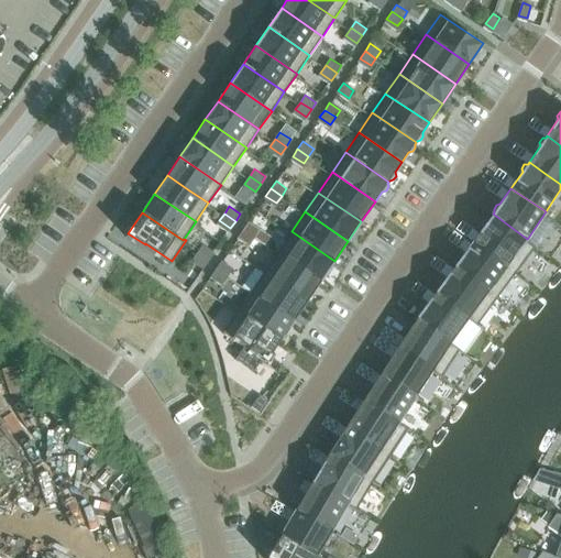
[(527,239),(493,214),(474,240),(516,271),(537,243),(528,238),(527,239)]
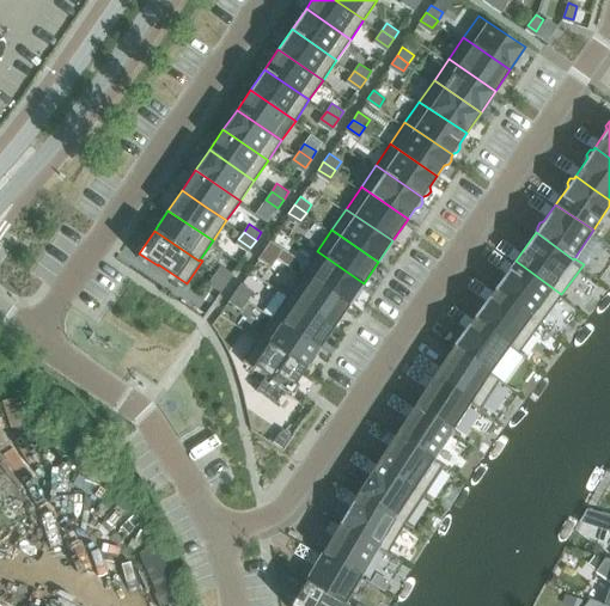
[(270,239),(266,246),(278,255),(282,248),(270,239)]
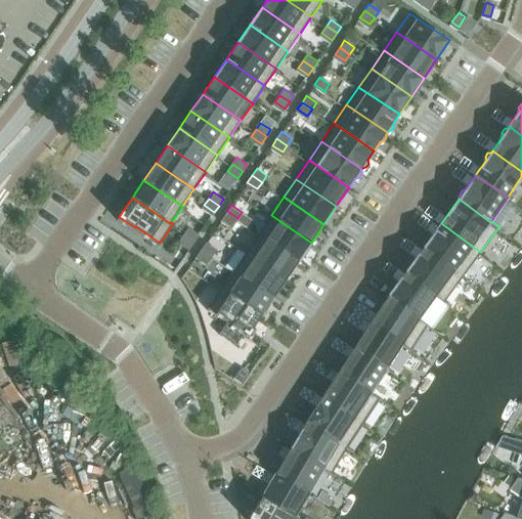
[(227,211),(222,218),(232,225),(237,218),(227,211)]
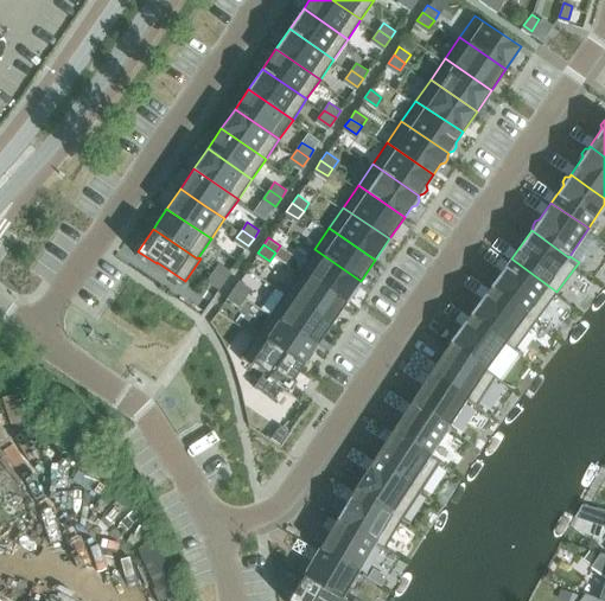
[(361,281),(314,249),(299,270),(346,302),(361,281)]
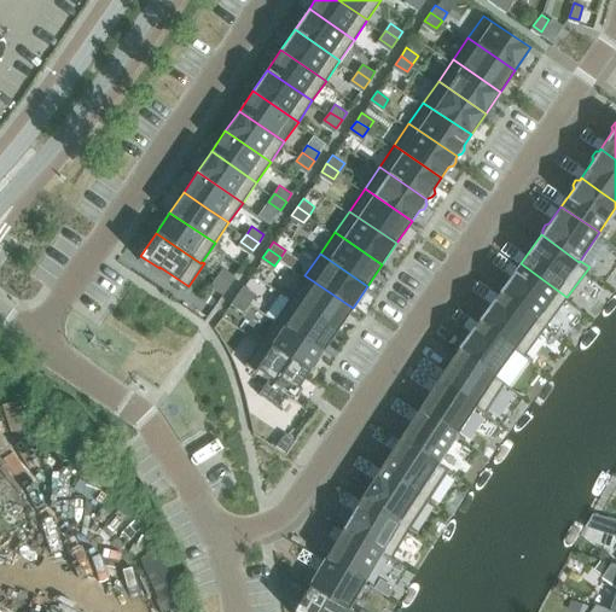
[(546,325),(567,297),(521,263),(500,291),(546,325)]
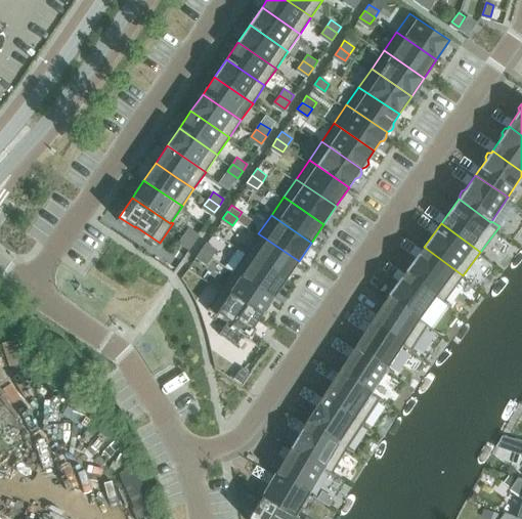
[(189,226),(185,232),(196,240),(200,233),(189,226)]
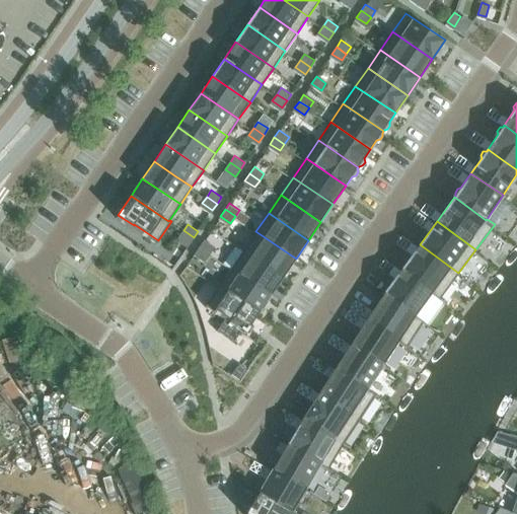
[(183,230),(178,237),(189,244),(194,237),(183,230)]
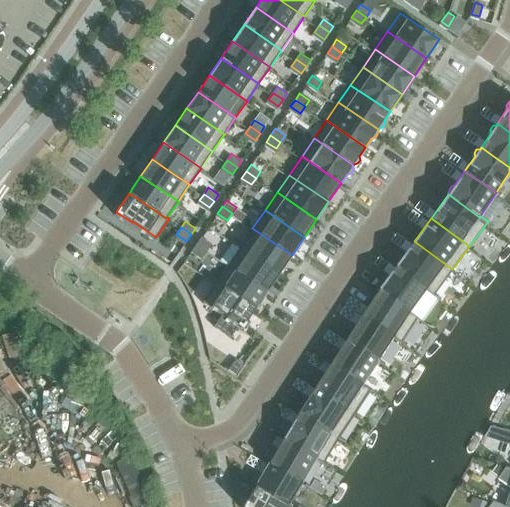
[(292,255),(252,228),(240,246),(279,273),(292,255)]
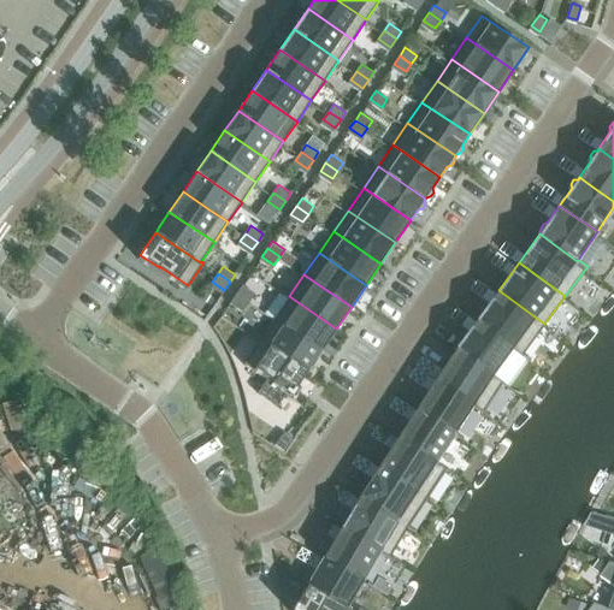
[(243,283),(237,291),(249,300),(255,291),(243,283)]
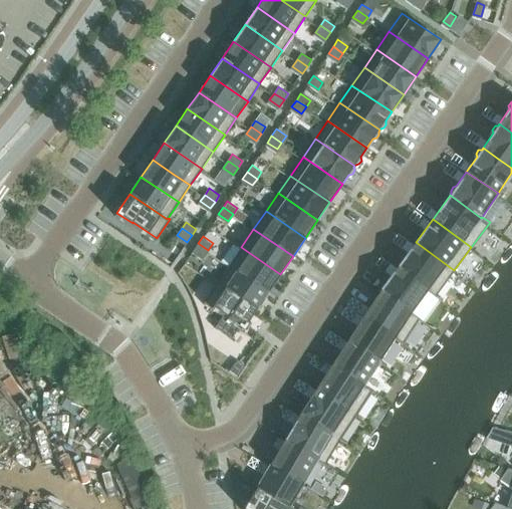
[(437,294),(454,270),(416,242),(399,265),(429,287),(429,288),(437,294)]
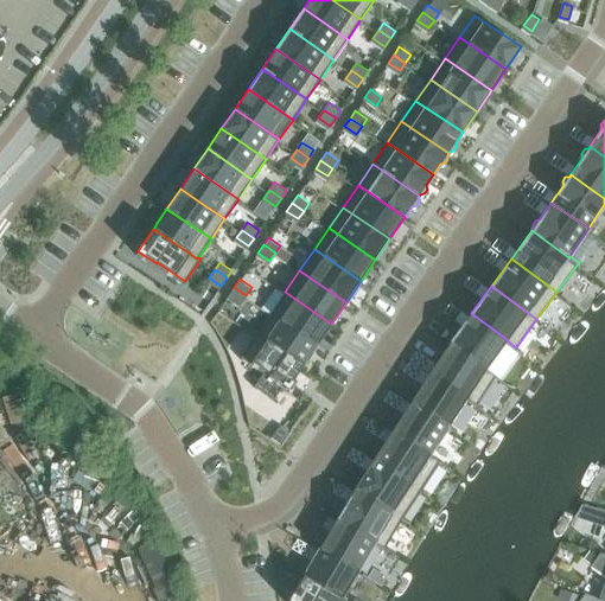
[(234,287),(229,295),(241,302),(246,295),(234,287)]
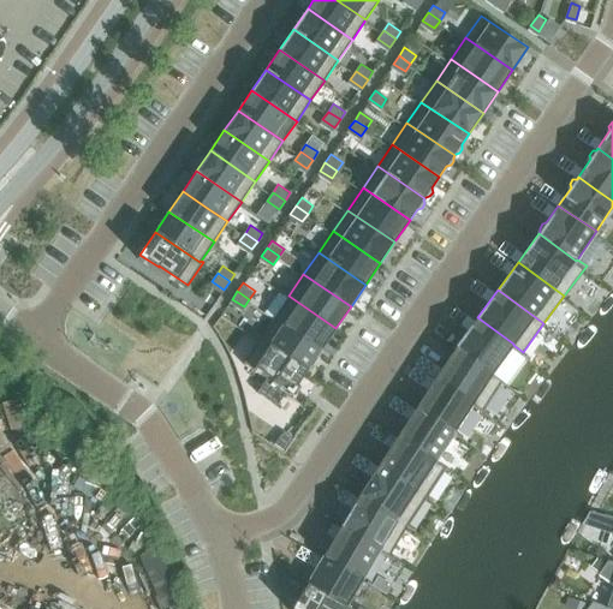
[(321,350),(335,328),(289,296),(274,317),(321,350)]
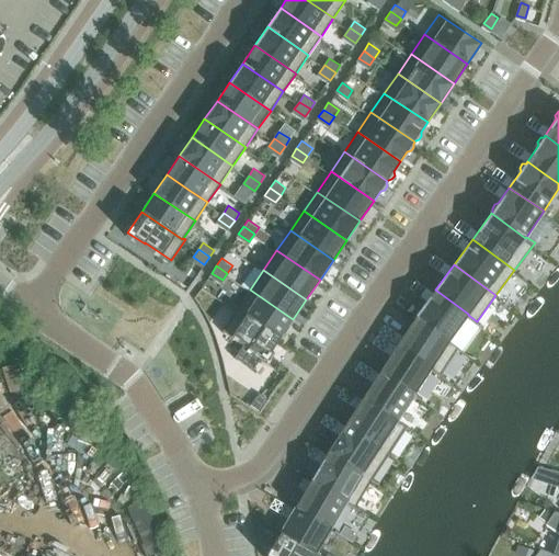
[(293,319),(250,290),(237,309),(280,338),(293,319)]
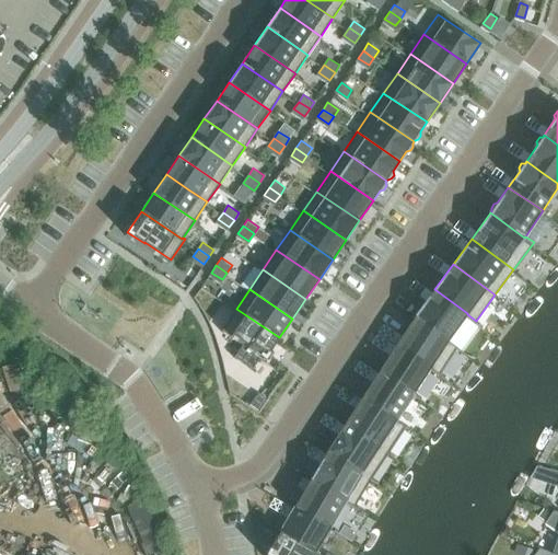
[(450,338),(467,314),(467,313),(434,289),(415,315),(450,338)]
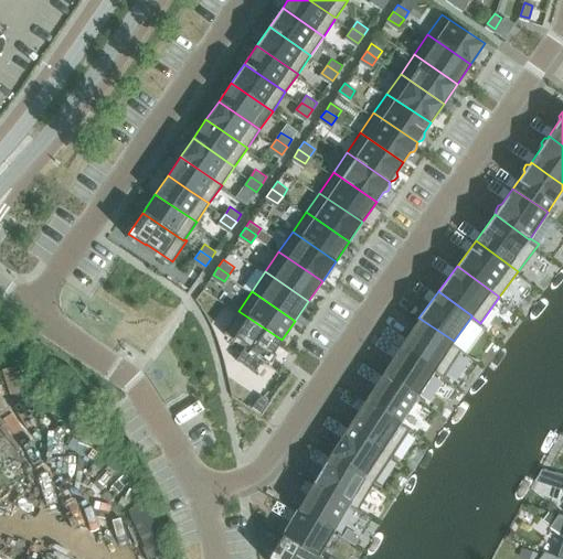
[(267,361),(282,340),(238,311),(225,330),(246,345),(238,356),(256,369),(264,358),(267,361)]
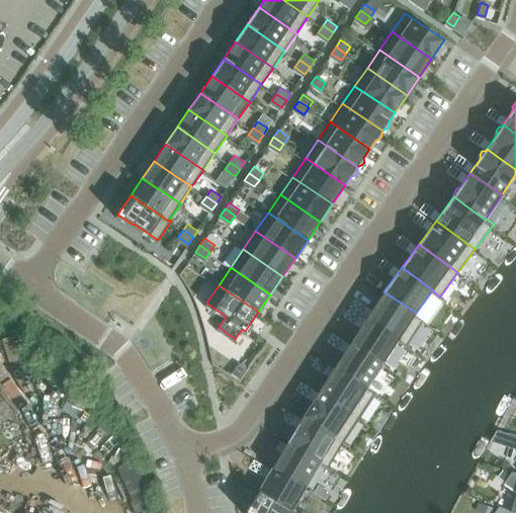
[(407,344),(424,318),(416,313),(383,291),(367,317),(400,338),(399,338),(407,344)]
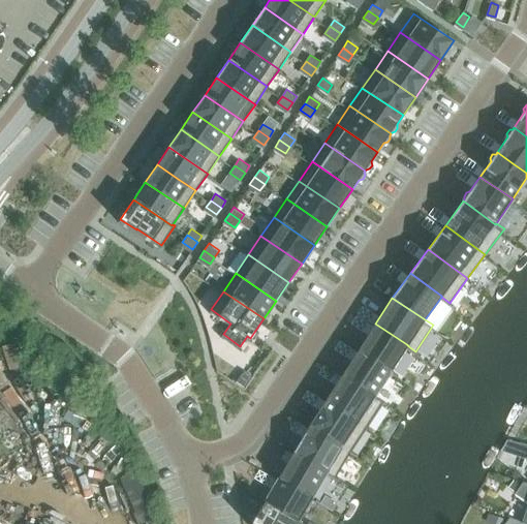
[(392,370),(407,345),(408,345),(375,324),(359,348),(392,370)]
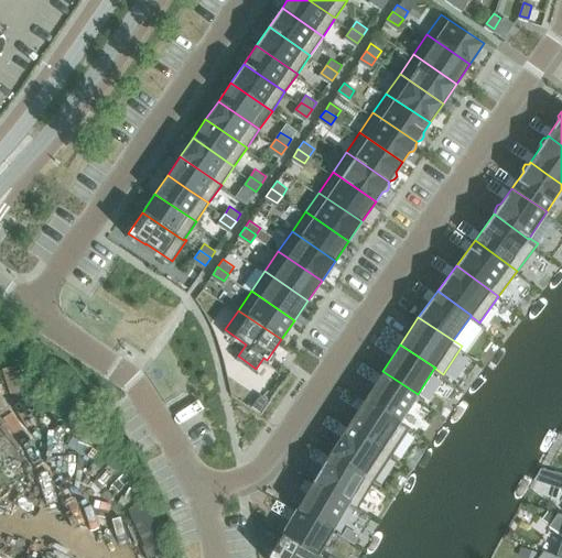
[(400,419),(418,394),(382,371),(365,397),(400,419)]
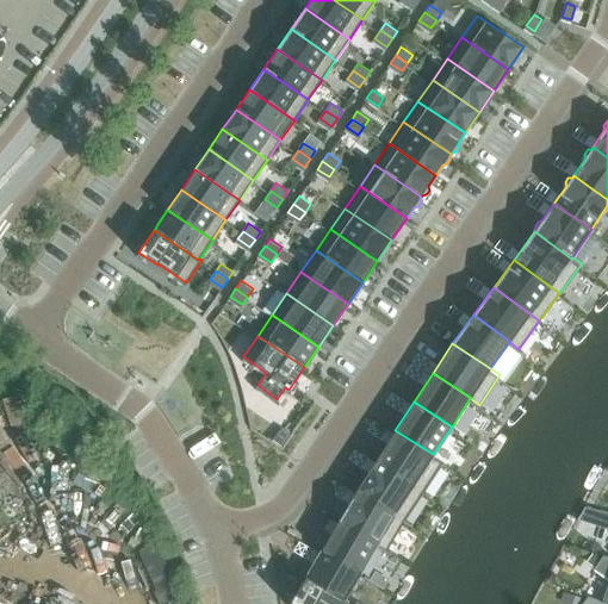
[(273,436),(281,442),(291,430),(281,423),(273,436)]
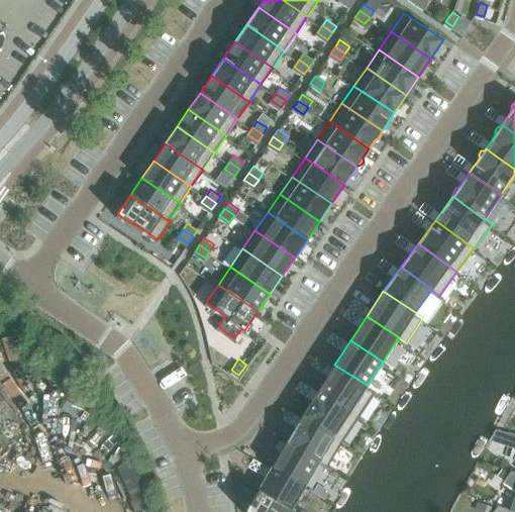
[(358,415),(376,390),(367,385),(334,365),(319,389),(358,415)]
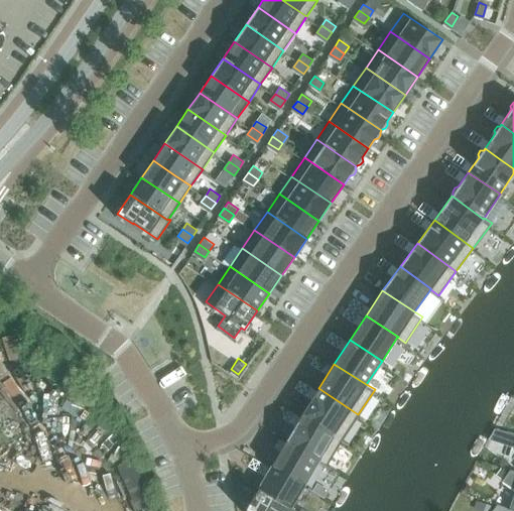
[(342,439),(358,414),(318,388),(301,413),(342,439)]
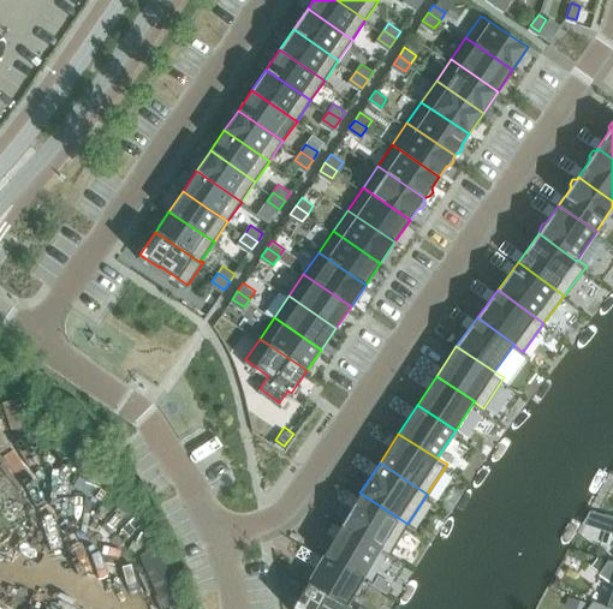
[(391,554),(408,524),(359,493),(341,524),(381,547),(381,548),(391,554)]
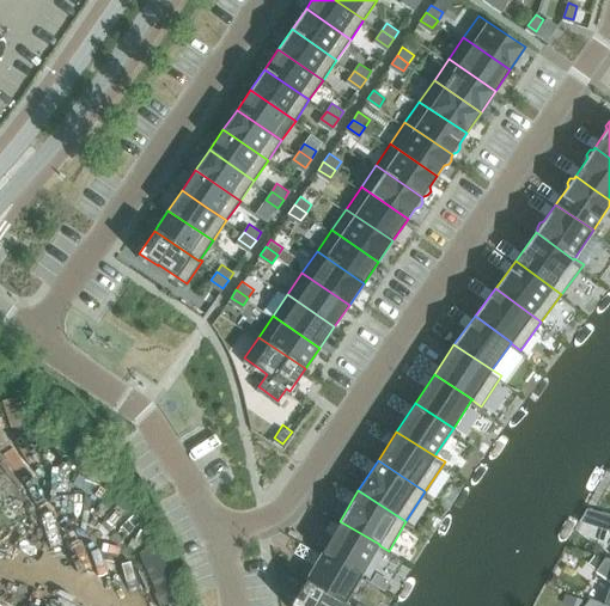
[(361,574),(379,545),(379,544),(340,521),(323,551),(361,574)]
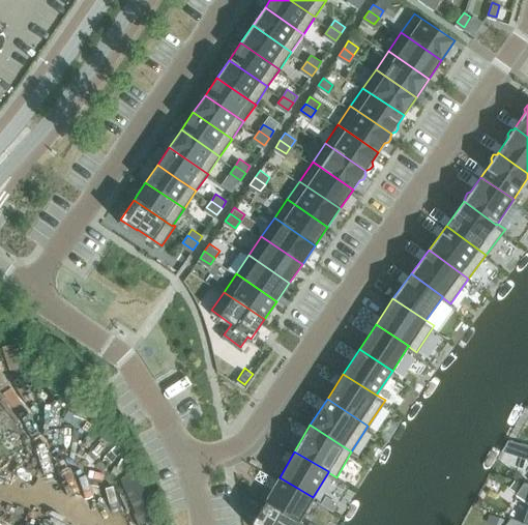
[(299,522),(313,497),(280,477),(265,502),(299,522)]
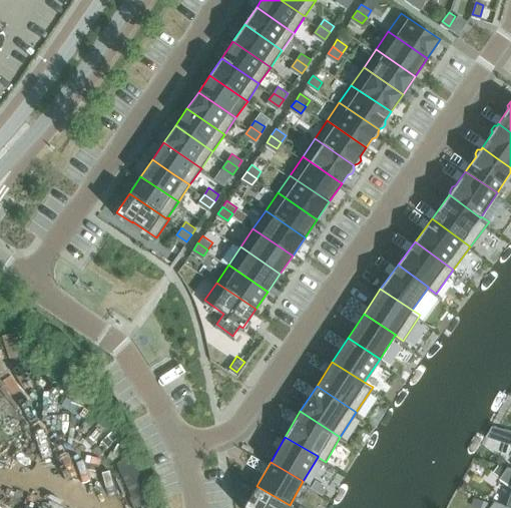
[(510,465),(502,476),(510,482),(510,465)]
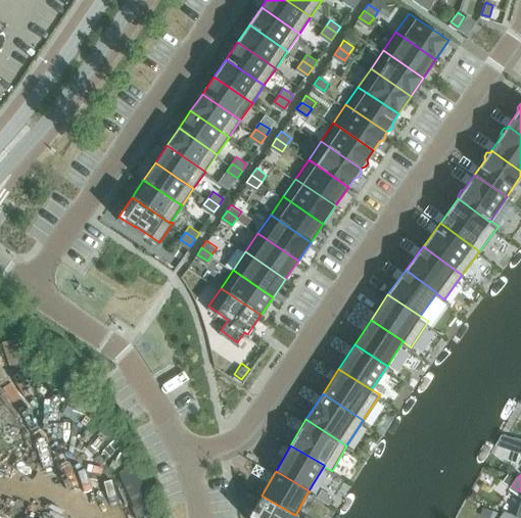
[(299,517),(295,515),(262,496),(248,517),(249,517),(299,517)]
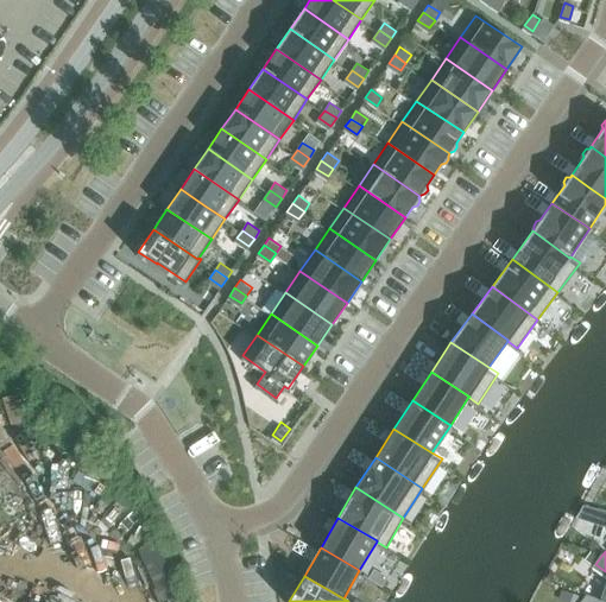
[(605,597),(591,591),(581,601),(605,601),(605,597)]
